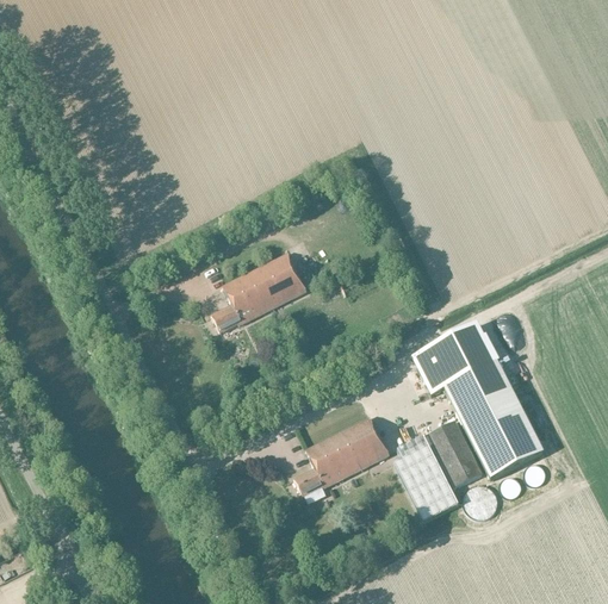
[(240,323),(308,288),(289,251),(225,284),(235,303),(212,313),(221,330),(240,321),(240,323)]
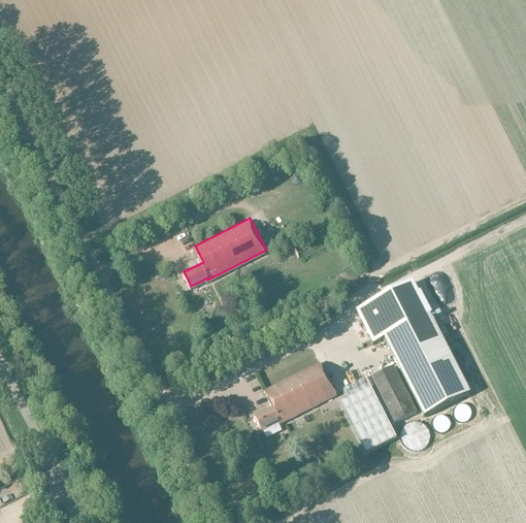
[(274,219),(268,223),(272,228),(278,224),(274,219)]
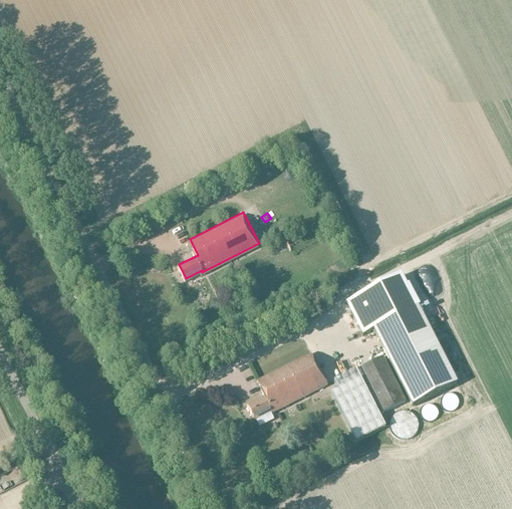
[(404,272),(348,299),(363,331),(374,325),(420,303),(404,272)]
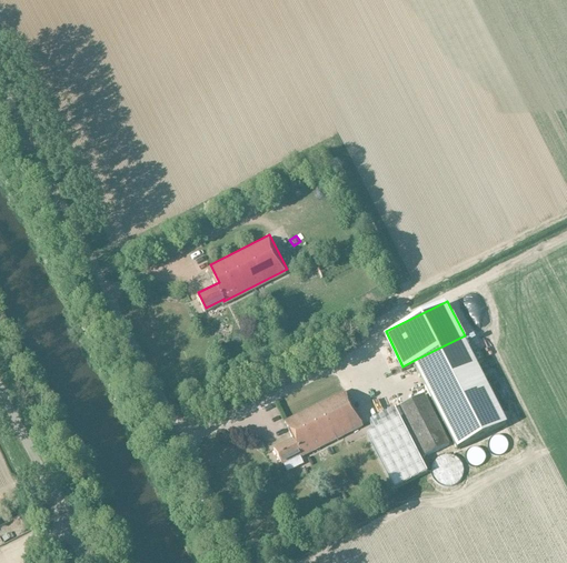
[(506,419),(465,335),(415,360),(456,444),(506,419)]
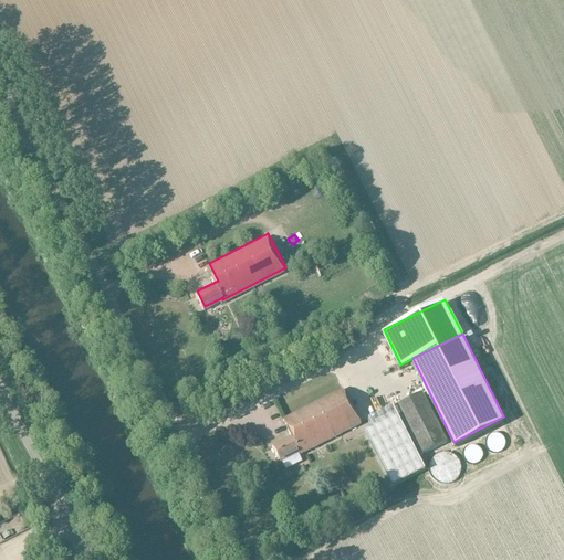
[(300,451),(363,420),(346,386),(286,415),(294,432),(274,442),(282,457),(300,450),(300,451)]
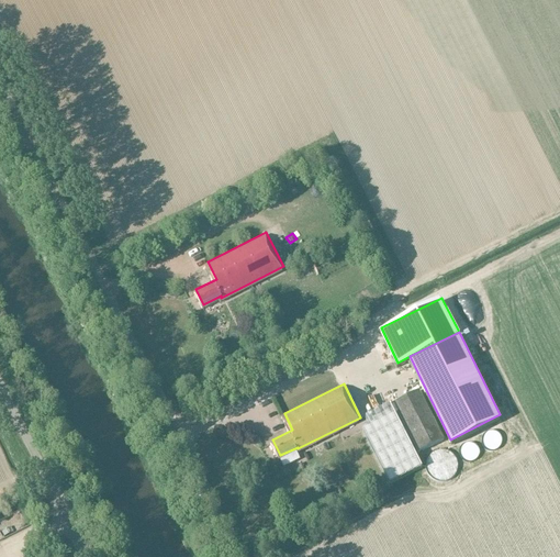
[(446,435),(445,434),(421,386),(394,399),(394,400),(400,409),(420,448),(446,435)]
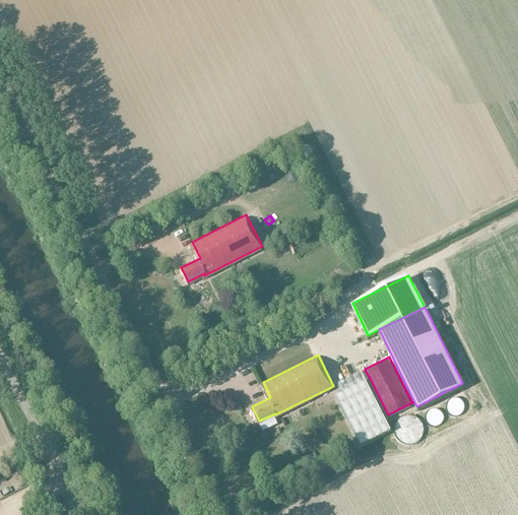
[(365,370),(340,382),(344,390),(336,394),(362,444),(391,429),(366,379),(370,378),(365,370)]
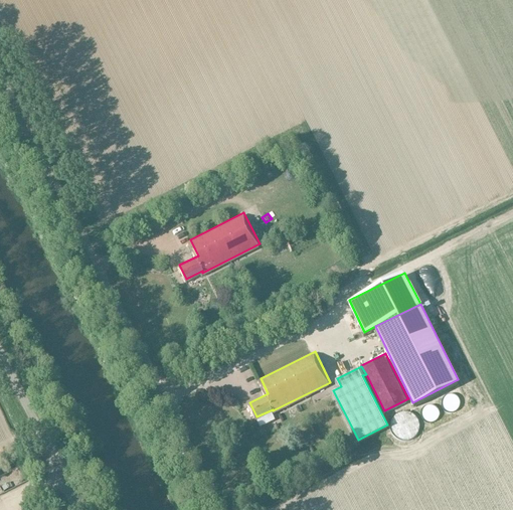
All buildings are outlined.
